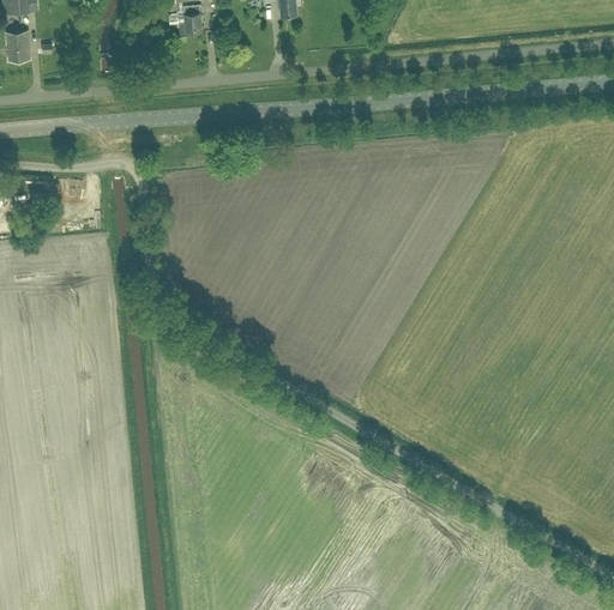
[(1,0),(4,14),(29,13),(28,0),(1,0)]
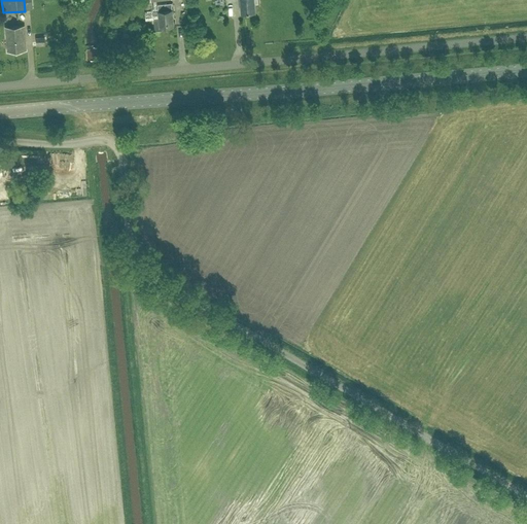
[(240,0),(241,15),(254,14),(253,5),(257,5),(256,0),(240,0)]
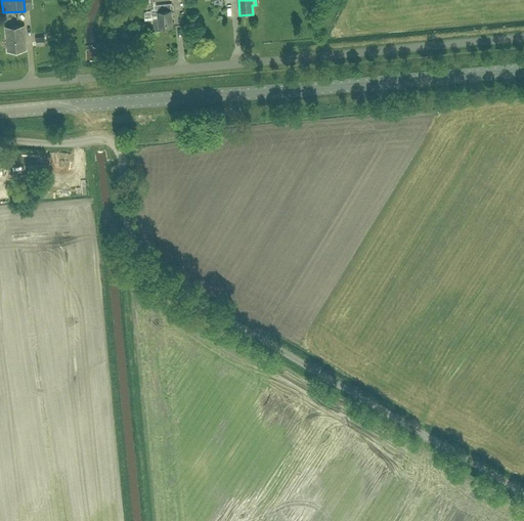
[(170,5),(156,6),(158,20),(153,20),(154,32),(161,32),(161,30),(172,29),(170,5)]
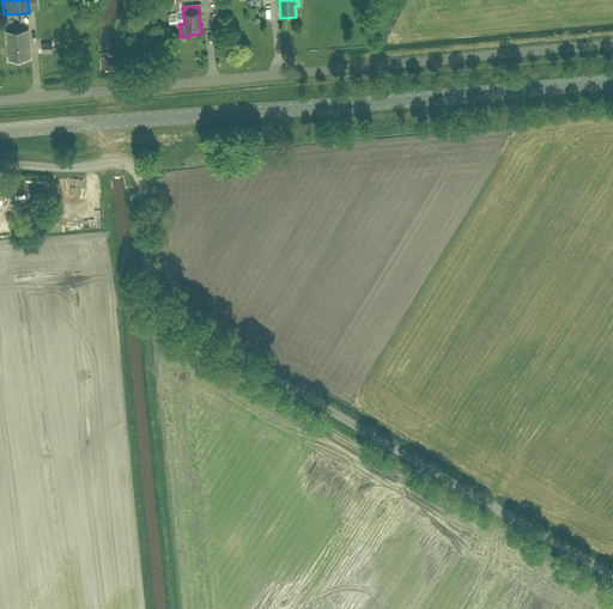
[(8,62),(30,61),(28,32),(6,34),(8,62)]
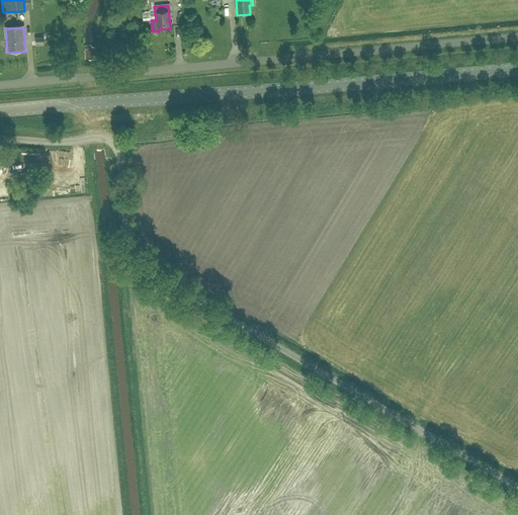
[(0,182),(0,198),(16,197),(14,181),(0,182)]
